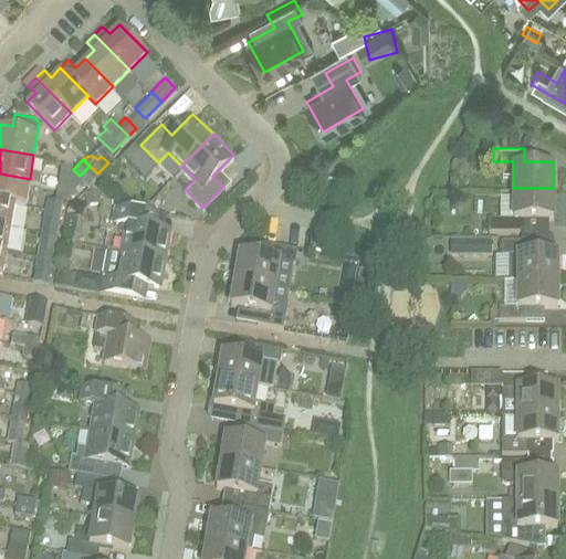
[(80,176),(73,169),(69,173),(77,183),(82,179),(87,185),(97,173),(90,166),(80,176)]
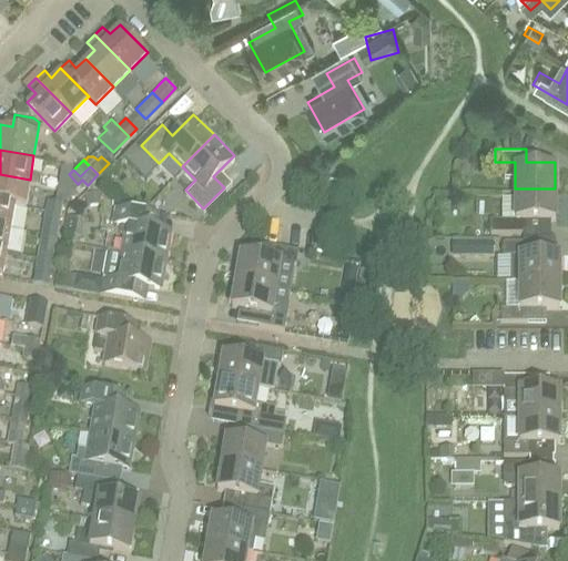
[(26,204),(30,180),(0,174),(0,199),(14,201),(14,202),(26,204)]
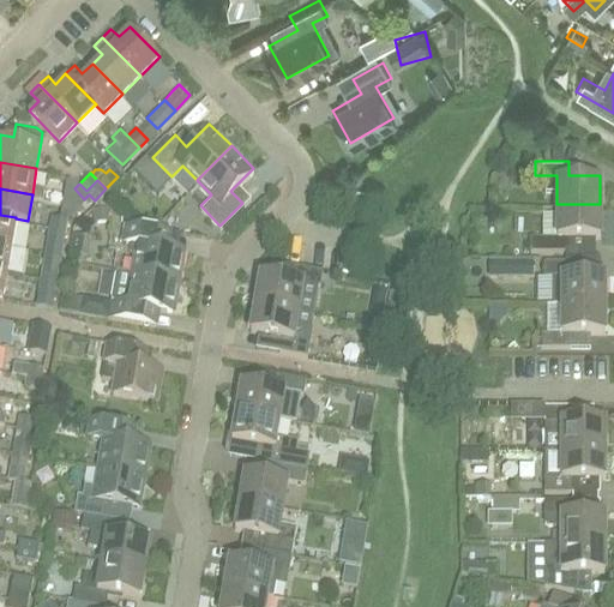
[(600,233),(600,204),(557,204),(557,233),(530,233),(530,247),(569,247),(569,233),(600,233)]
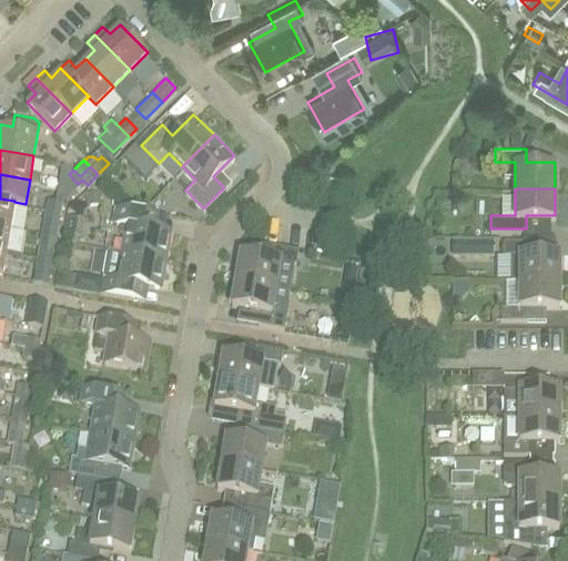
[(47,196),(46,206),(60,208),(62,200),(47,196)]
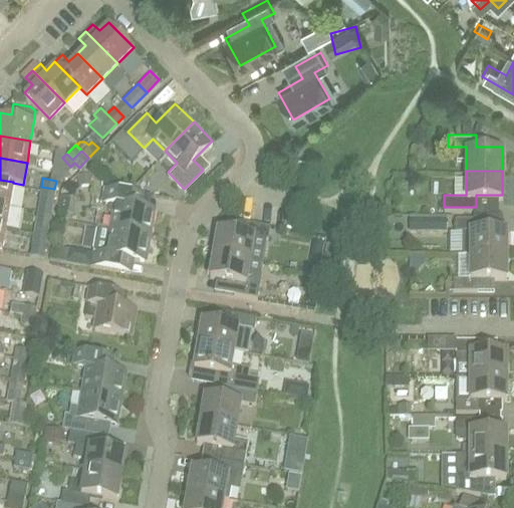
[(0,202),(10,204),(13,183),(13,182),(0,180),(0,202)]
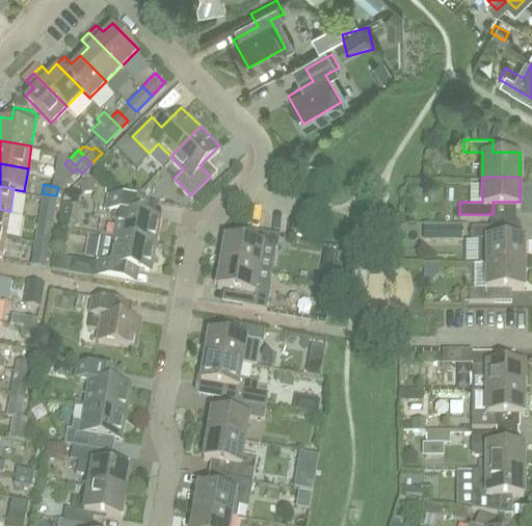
[(159,213),(147,211),(150,198),(108,190),(105,205),(113,207),(112,213),(117,220),(115,233),(154,240),(159,213)]
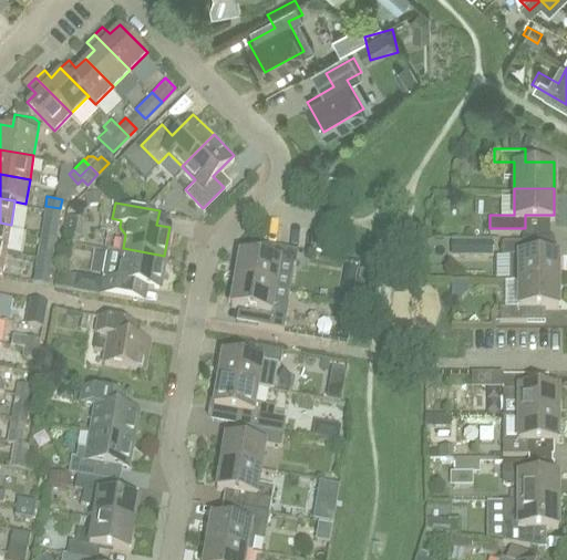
[(58,220),(60,208),(45,206),(43,217),(58,220)]
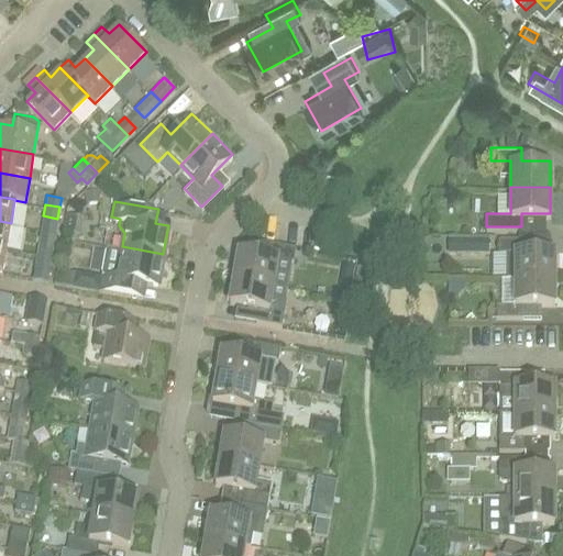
[(0,244),(7,246),(11,223),(0,221),(0,244)]
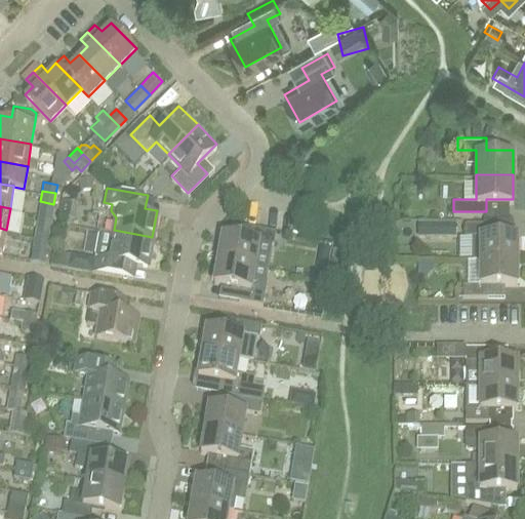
[(466,232),(472,232),(472,256),(480,256),(517,256),(517,232),(490,232),(490,220),(466,220),(466,232)]
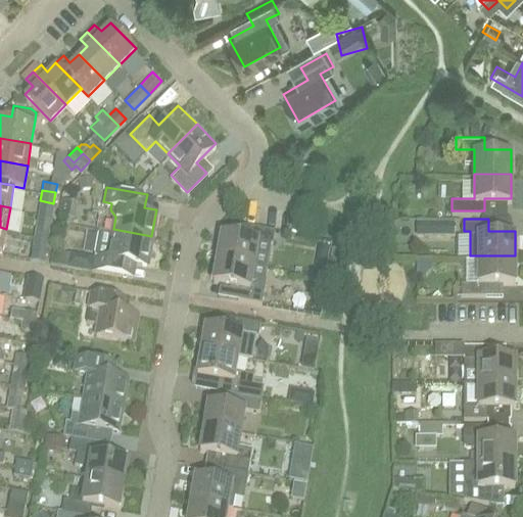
[(222,230),(218,254),(253,261),(257,237),(272,239),(275,226),(250,222),(248,235),(222,230)]
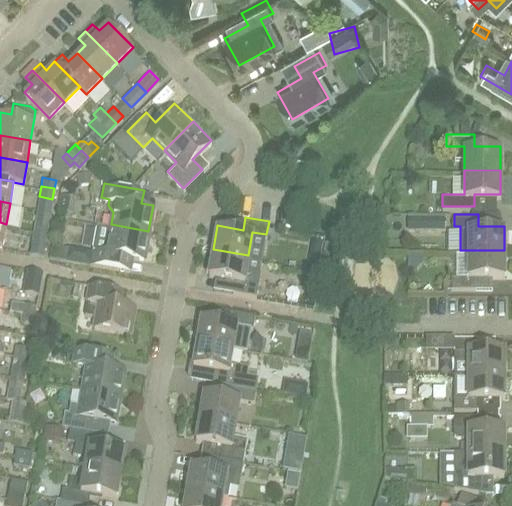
[(35,219),(33,229),(47,231),(49,222),(35,219)]
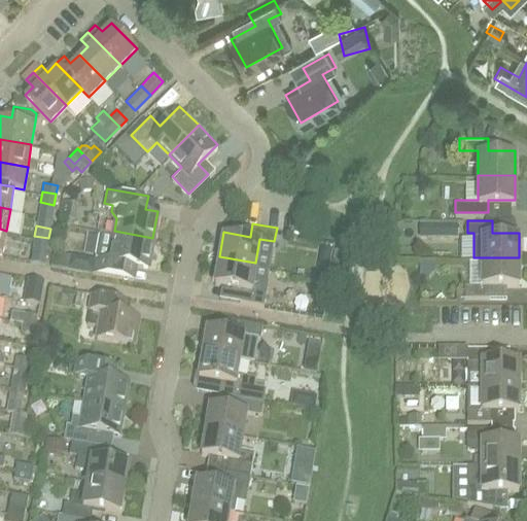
[(152,238),(114,231),(100,229),(93,269),(133,276),(136,262),(148,264),(152,238)]
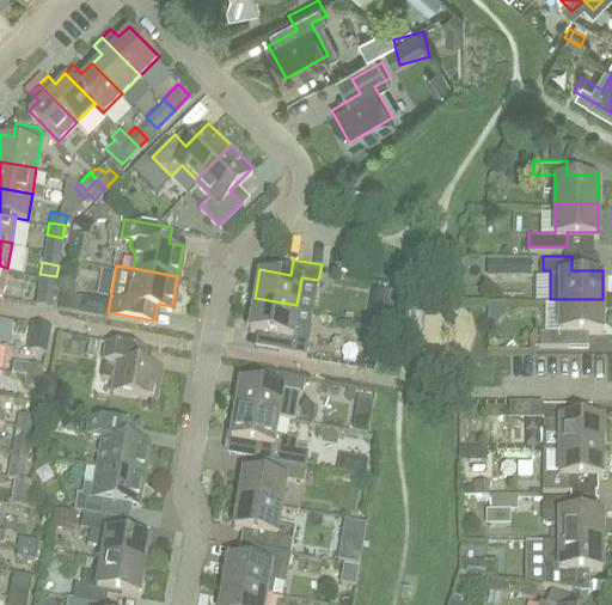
[(51,303),(56,276),(40,274),(35,300),(51,303)]
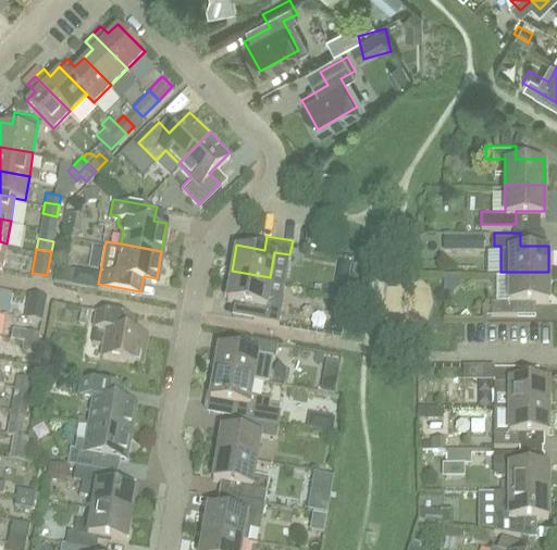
[(283,294),(268,290),(270,277),(232,271),(227,296),(256,301),(254,314),(279,319),(283,294)]
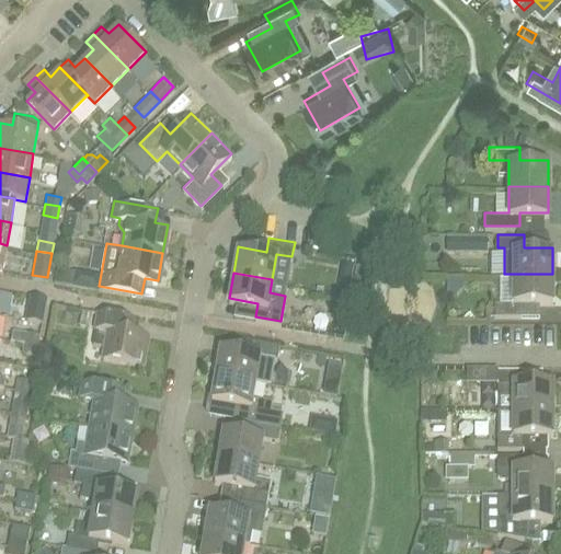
[(552,300),(552,274),(513,274),(513,291),(504,291),(504,300),(494,300),(494,313),(521,313),(521,300),(552,300)]
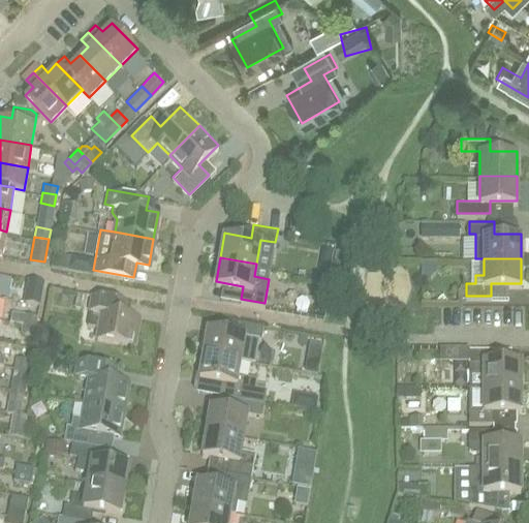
[(43,278),(28,275),(24,298),(40,301),(43,278)]
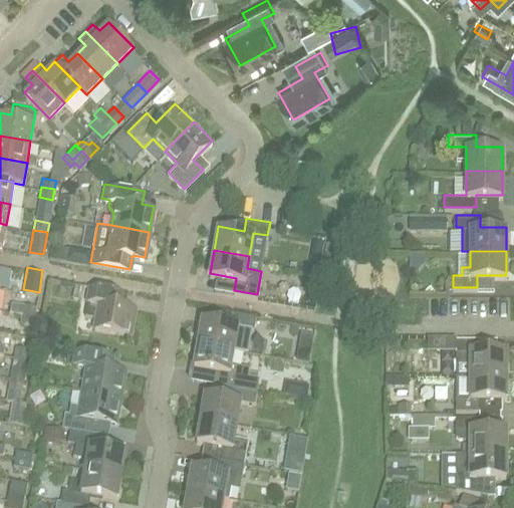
[(131,332),(136,306),(124,304),(127,290),(89,283),(84,312),(95,314),(93,325),(131,332)]
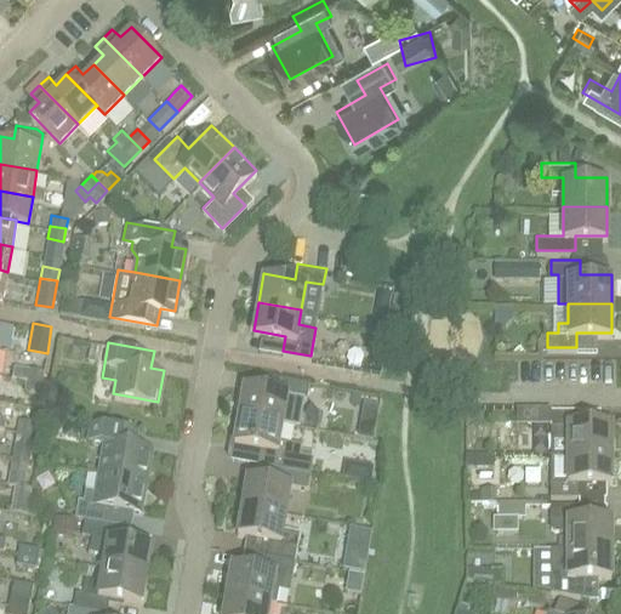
[(13,363),(12,374),(26,376),(43,379),(45,368),(13,363)]
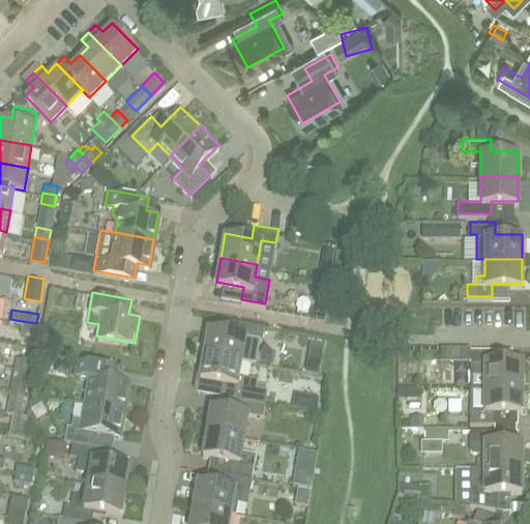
[(204,351),(240,358),(244,333),(261,337),(264,323),(239,319),(237,332),(208,327),(207,330),(203,330),(201,347),(205,347),(204,351)]
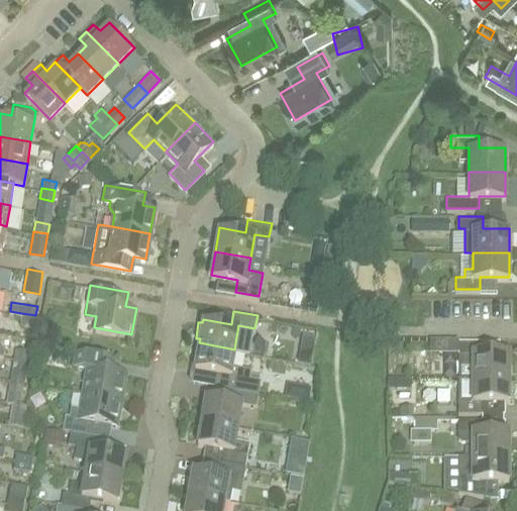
[(34,325),(35,315),(21,313),(20,323),(34,325)]
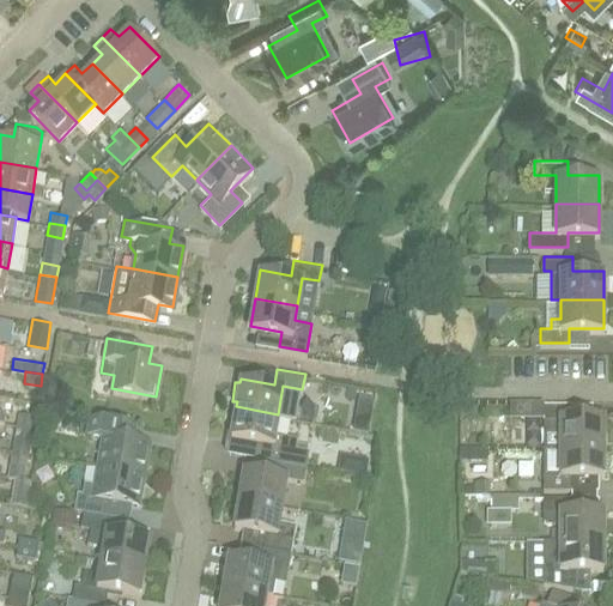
[(542,416),(545,416),(545,444),(604,444),(604,416),(571,416),(571,401),(544,401),(542,416)]
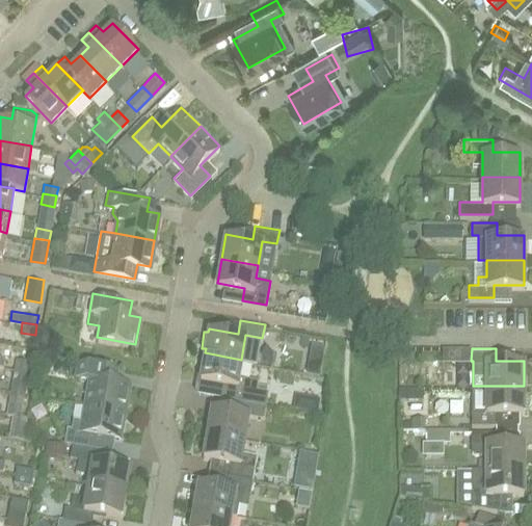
[(258,377),(239,374),(241,360),(205,352),(201,377),(228,382),(225,395),(241,398),(266,402),(268,389),(267,389),(268,383),(258,382),(258,377)]
